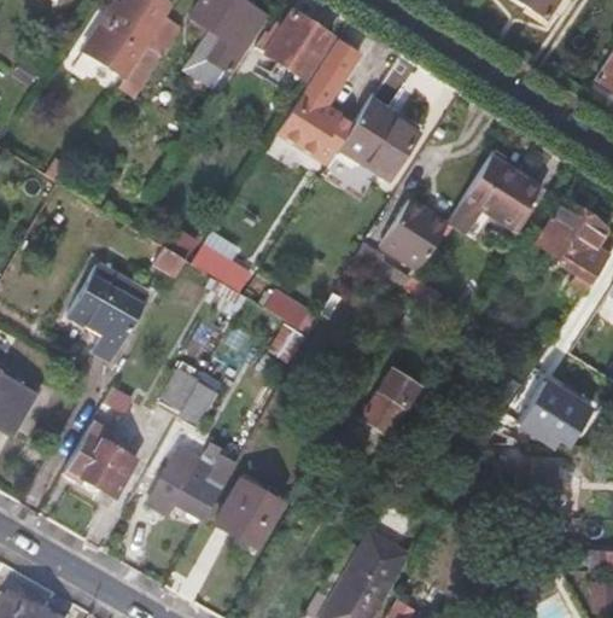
[(83,53),(126,81),(144,51),(141,47),(168,6),(158,0),(124,0),(122,6),(115,1),(83,53)]
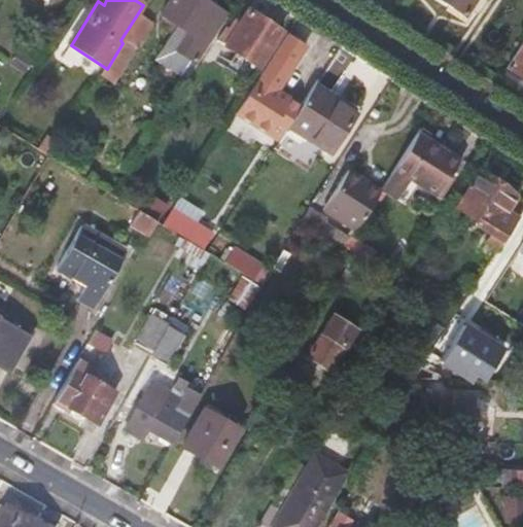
[(196,64),(197,65),(231,13),(211,0),(169,0),(160,15),(176,26),(186,33),(175,50),(196,64)]
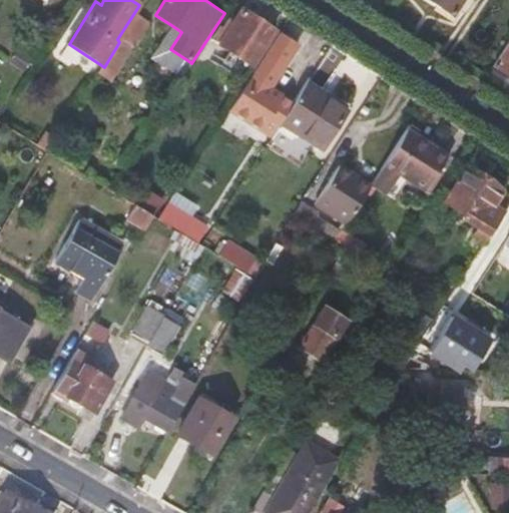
[(436,11),(458,25),(470,5),(474,8),(478,1),(476,0),(431,0),(440,6),(436,11)]
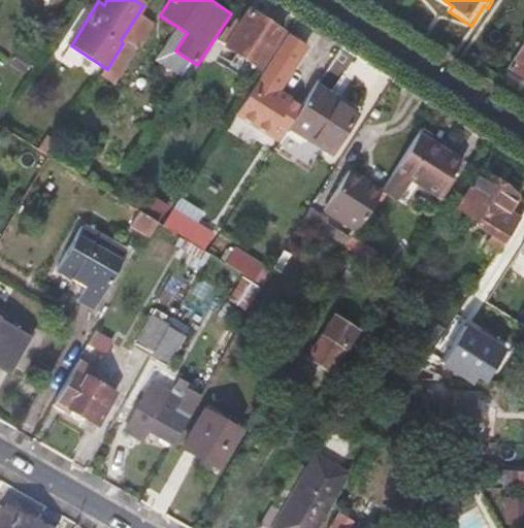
[(476,28),(488,8),(484,5),(471,26),(476,28)]
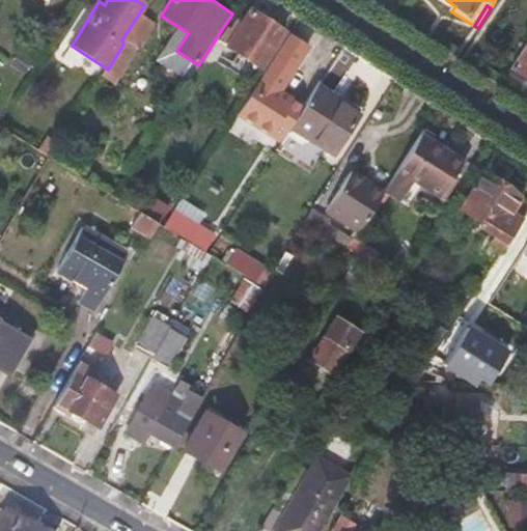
[(219,40),(261,67),(286,30),(249,7),(241,21),(237,19),(230,28),(227,27),(219,40)]
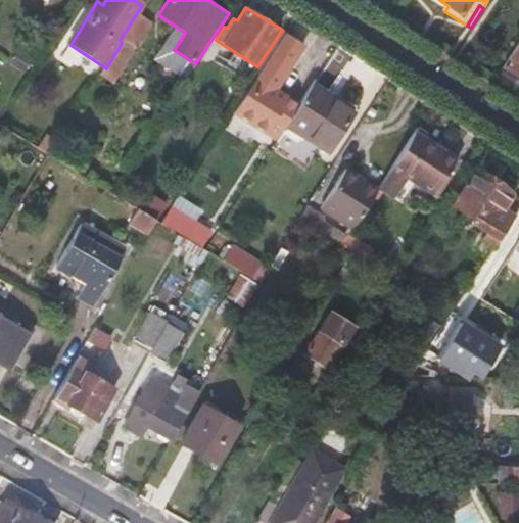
[(154,24),(141,14),(122,43),(106,68),(101,76),(115,85),(154,24)]
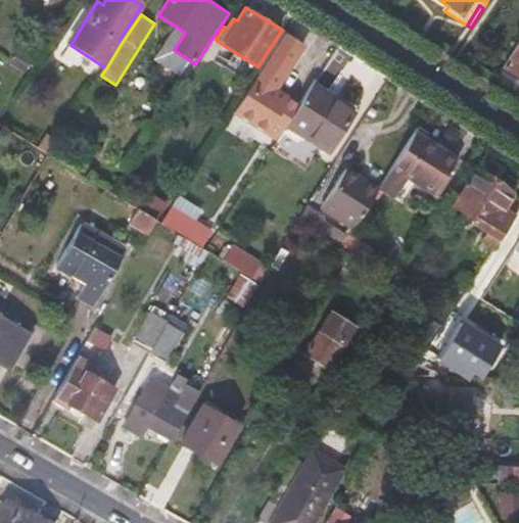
[(185,33),(175,26),(153,58),(184,79),(194,63),(174,50),(185,33)]
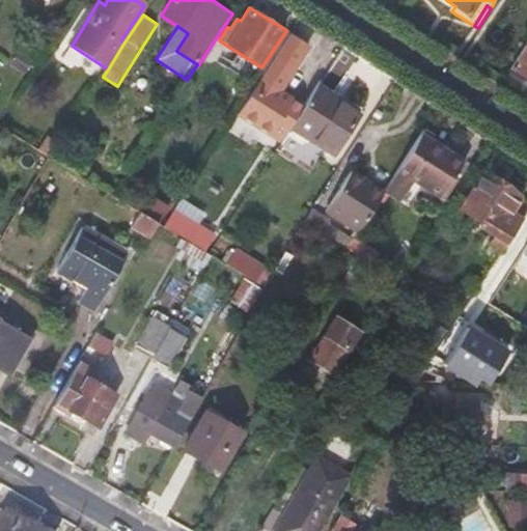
[(238,112),(282,140),(290,128),(305,104),(281,89),(309,46),(290,34),(255,89),(253,87),(238,112)]
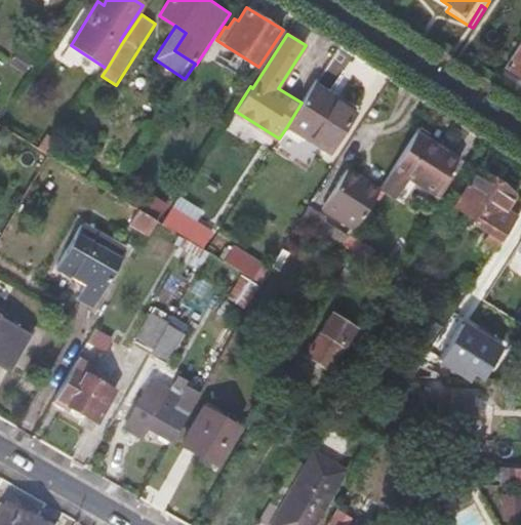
[(520,46),(508,67),(520,75),(520,46)]
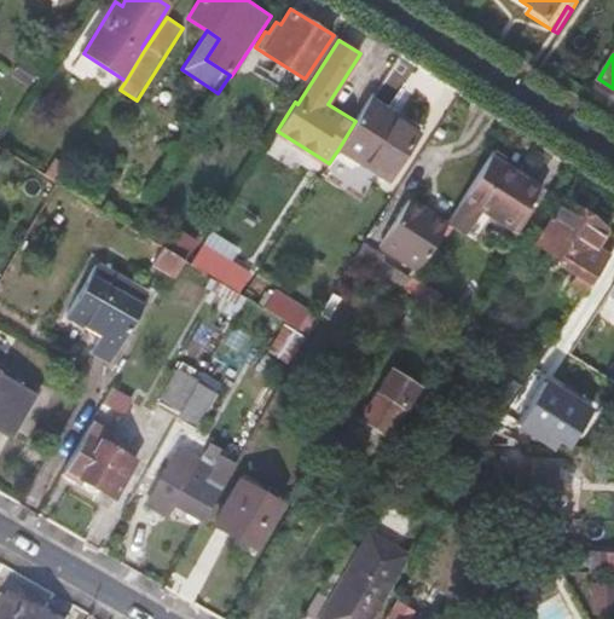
[(24,61),(16,75),(33,87),(42,73),(24,61)]
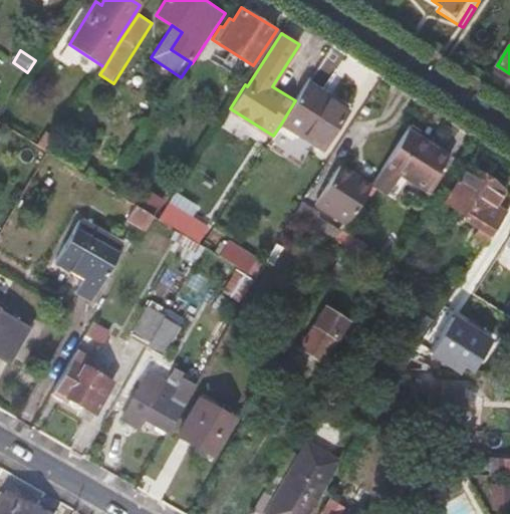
[(331,98),(307,82),(295,100),(281,123),(322,150),(349,106),(332,95),(331,98)]
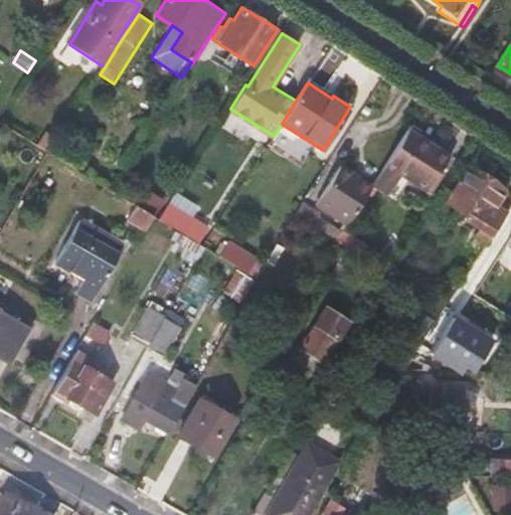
[(451,157),(408,129),(372,183),(396,200),(409,180),(428,192),(451,157)]
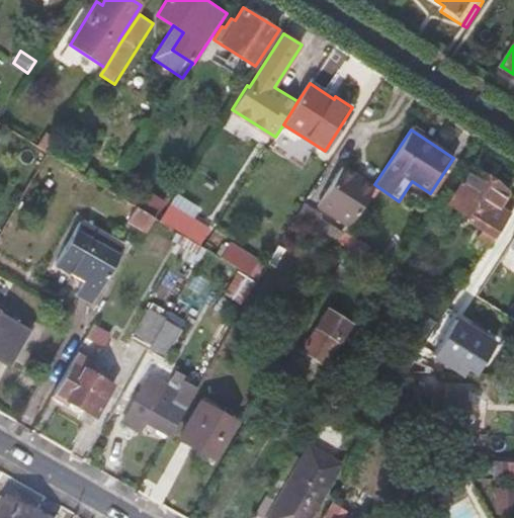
[(372,187),(341,167),(316,204),(347,226),(372,187)]
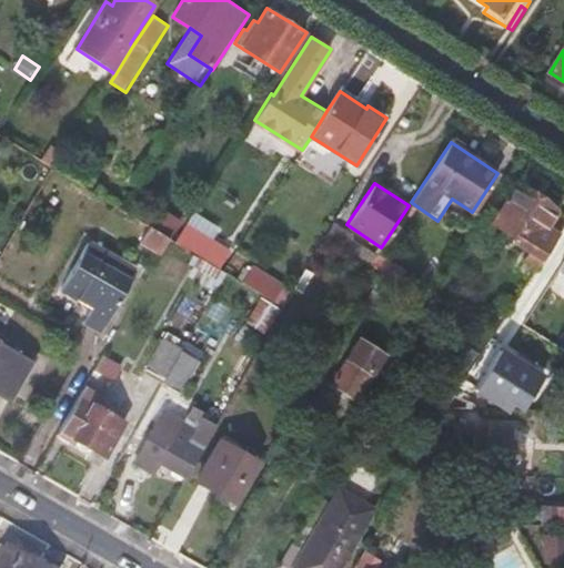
[(511,243),(542,263),(563,230),(563,215),(516,184),(492,223),(514,237),(511,243)]
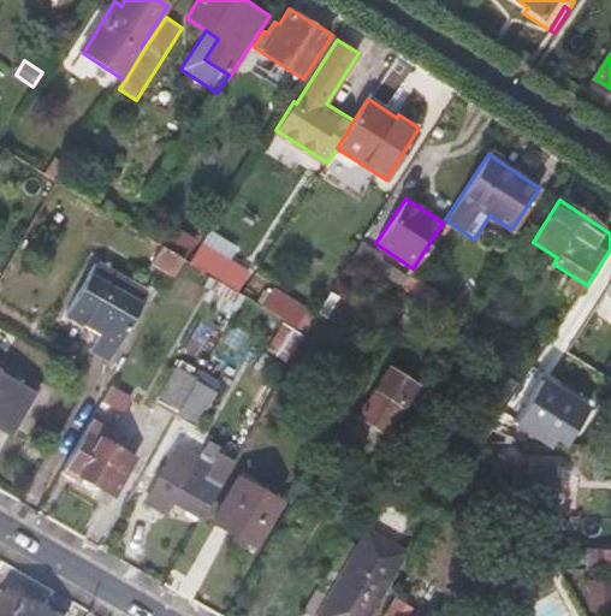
[(208,244),(195,266),(238,291),(251,271),(208,244)]
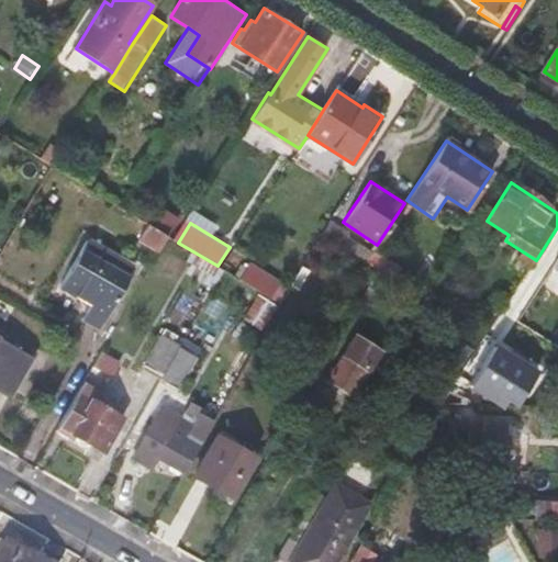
[(346,233),(330,223),(322,234),(339,245),(344,236),(346,233)]
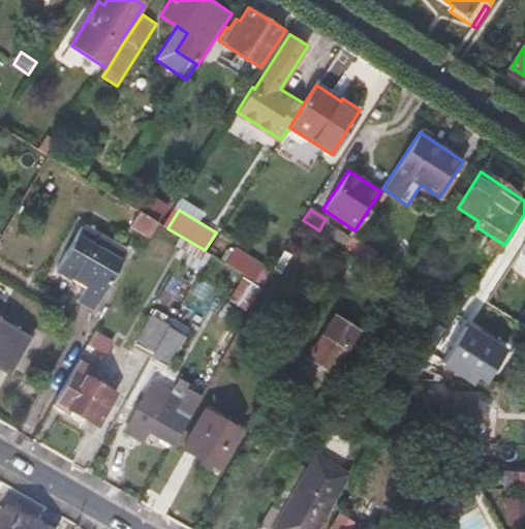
[(130,226),(150,238),(158,222),(140,211),(130,226)]
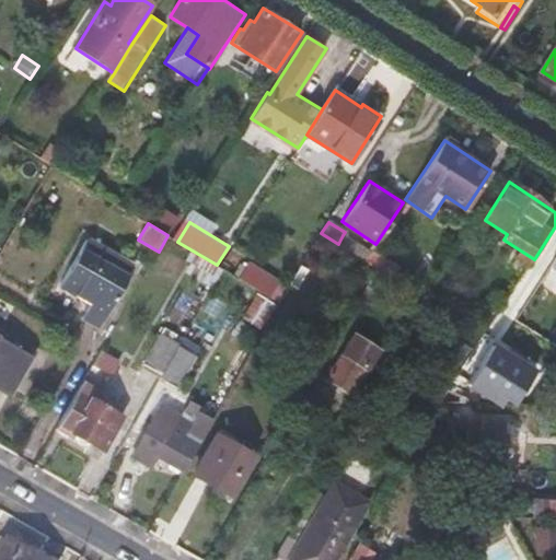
[(352,242),(343,235),(338,244),(347,251),(352,242)]
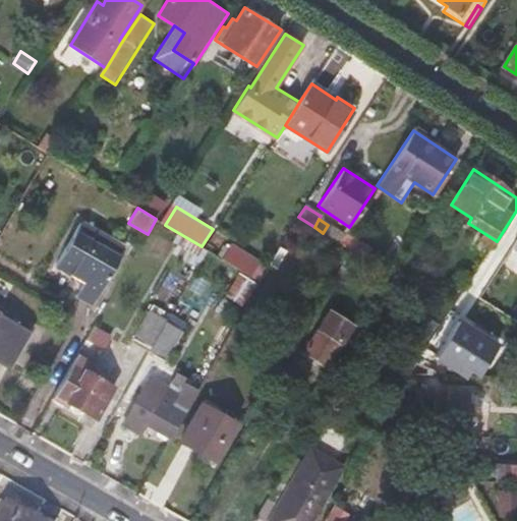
[(94,303),(125,247),(82,222),(58,266),(84,282),(77,294),(94,303)]
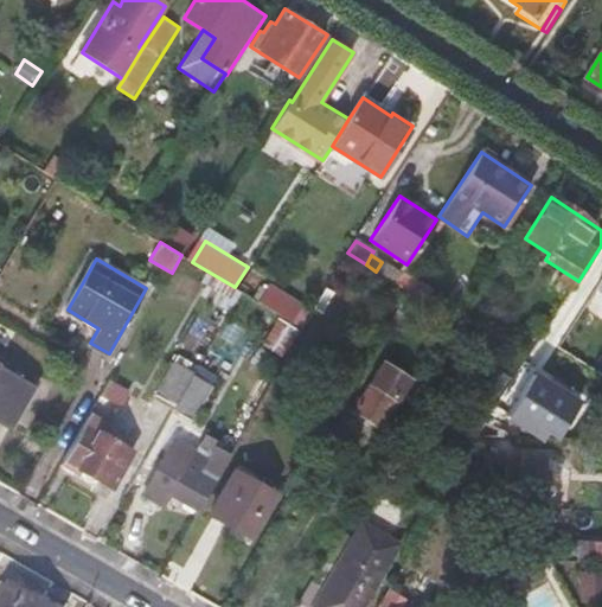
[(211,274),(205,273),(200,281),(205,285),(200,294),(229,311),(241,292),(211,274)]
